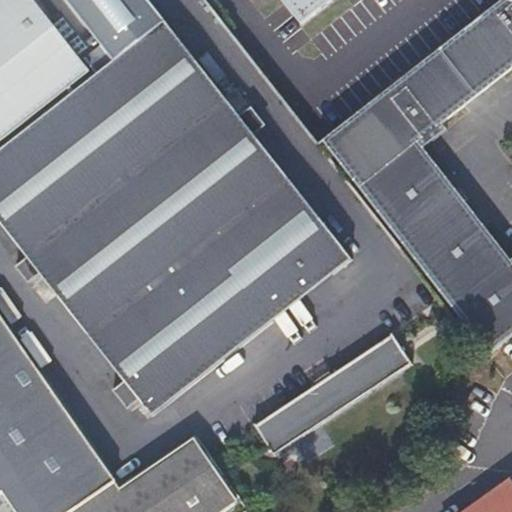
[(0,0),(0,140),(89,71),(81,61),(102,44),(94,35),(85,42),(61,11),(49,20),(33,0),(0,0)]
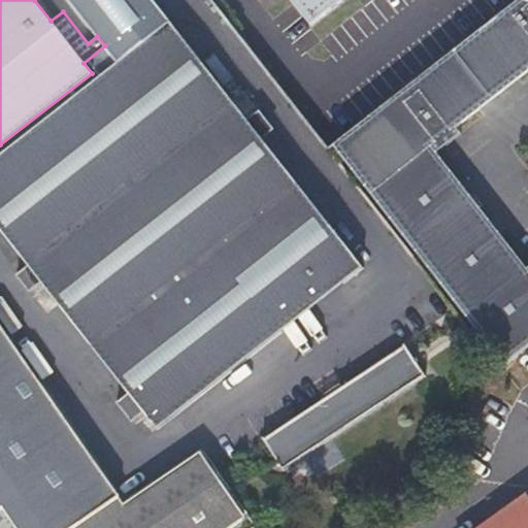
[(288,0),(310,29),(345,0),(288,0)]
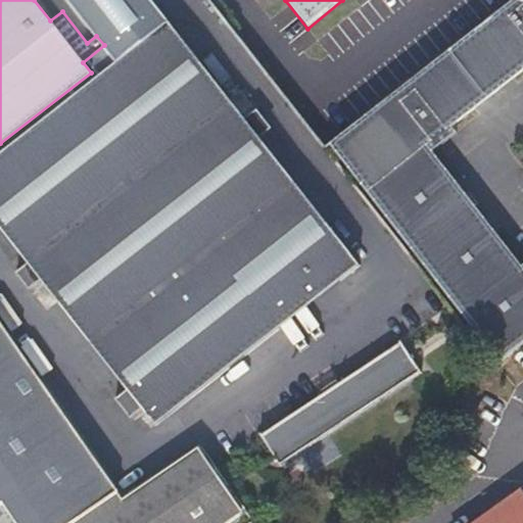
[(522,0),(512,0),(329,146),(496,365),(522,343),(522,267),(519,270),(426,149),(431,145),(405,111),(419,100),(445,134),(522,70),(522,36),(513,25),(522,15),(522,0)]
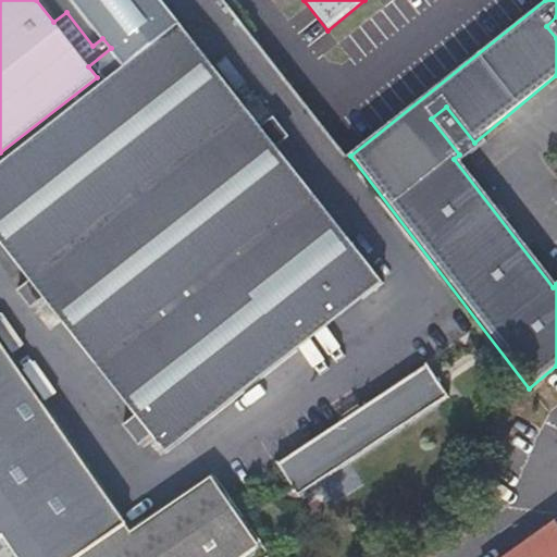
[(556,16),(546,26),(556,38),(556,16)]
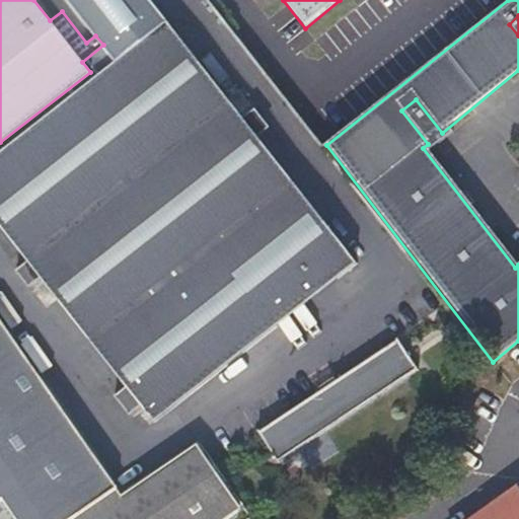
[(307,247),(321,265),(336,283),(357,267),(165,20),(0,149),(0,227),(151,424),(275,329),(248,294),(307,247)]
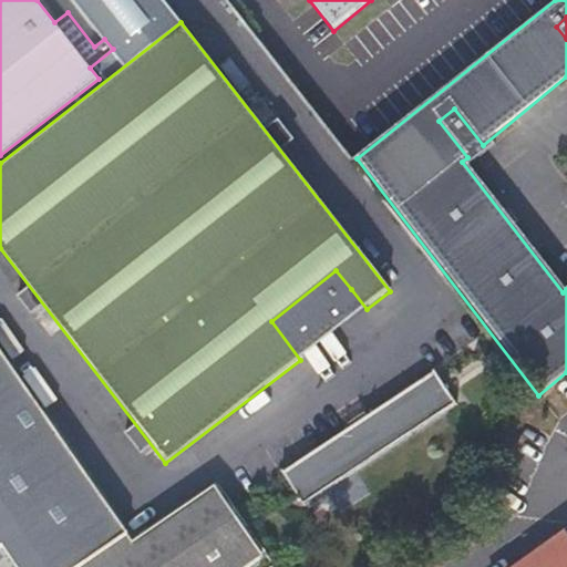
[(439,121),(467,157),(483,145),(454,109),(439,121)]
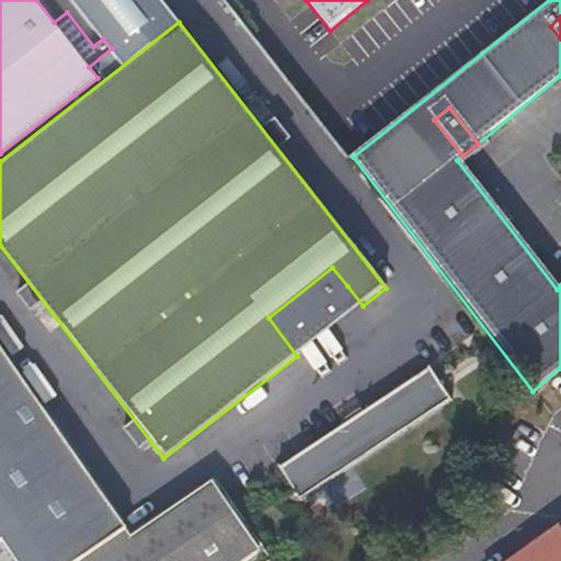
[(297,356),(363,306),(347,286),(332,267),(268,318),(297,356)]
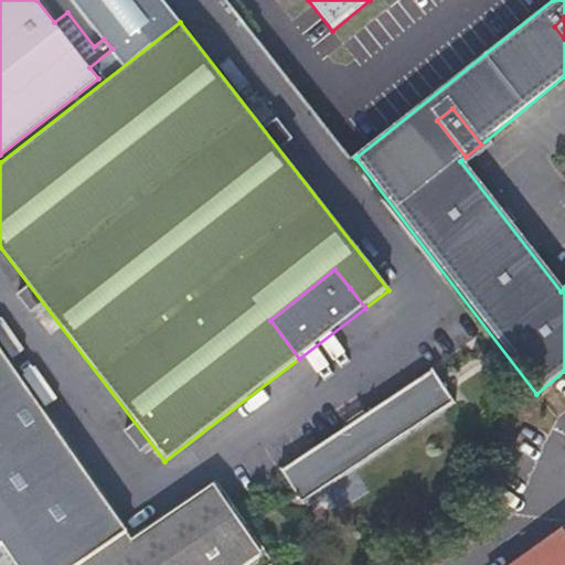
[(0,564),(62,564),(121,528),(22,383),(0,350),(0,564)]
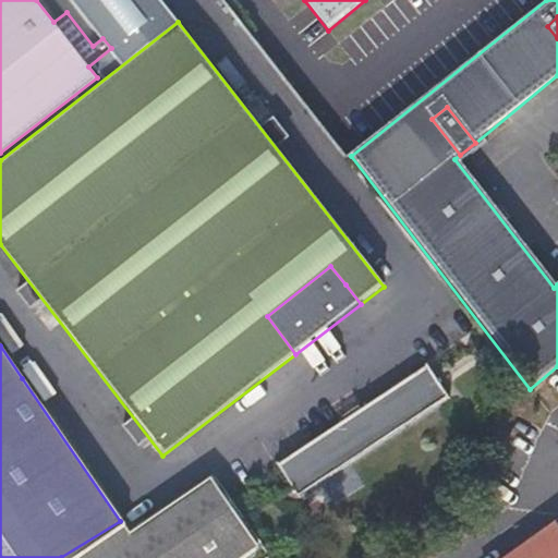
[(450,398),(426,364),(276,465),(299,499),(450,398)]
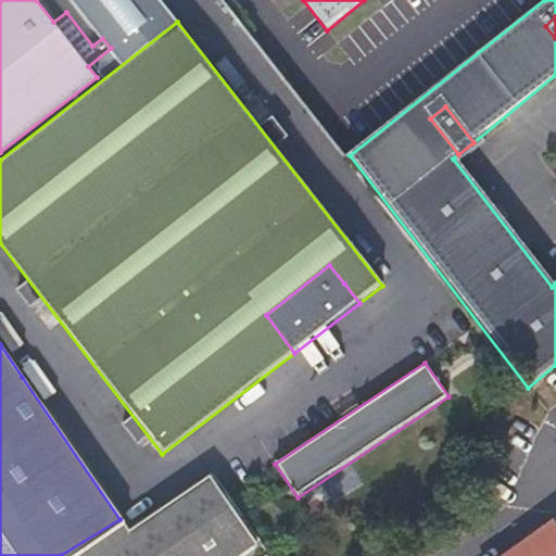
[(119,519),(61,555),(261,555),(265,554),(211,476),(126,530),(119,519)]
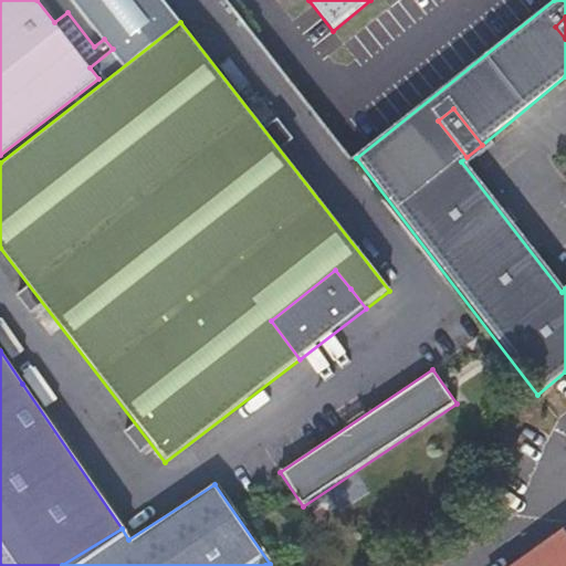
[(565,565),(565,521),(501,565),(565,565)]
